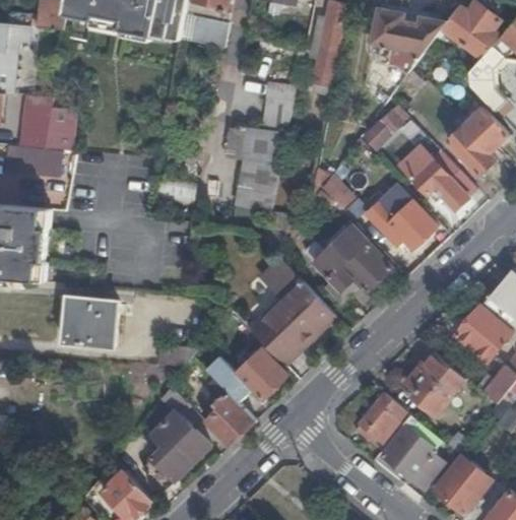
[(39,0),(37,26),(63,29),(68,1),(56,0),(39,0)]
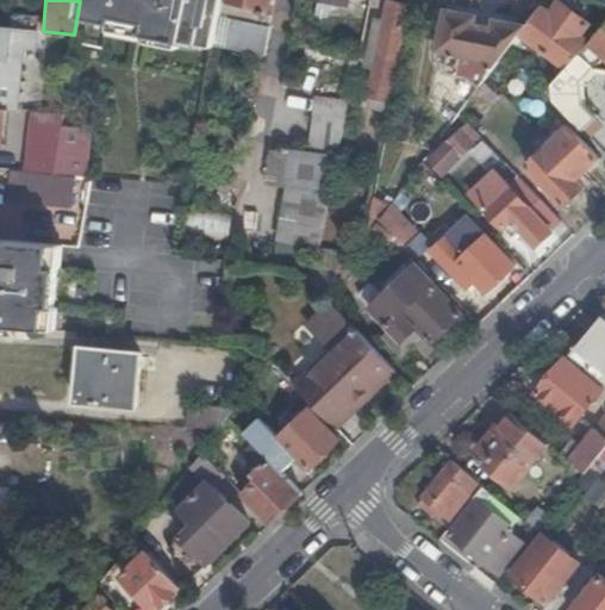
[(130,100),(198,113),(220,0),(80,0),(80,1),(74,35),(67,83),(131,95),(130,100)]
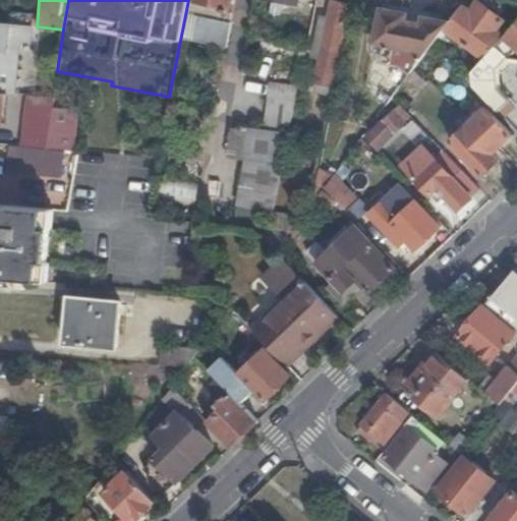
[(332,88),(339,52),(337,51),(346,4),(330,1),(326,20),(318,59),(312,83),(332,88)]
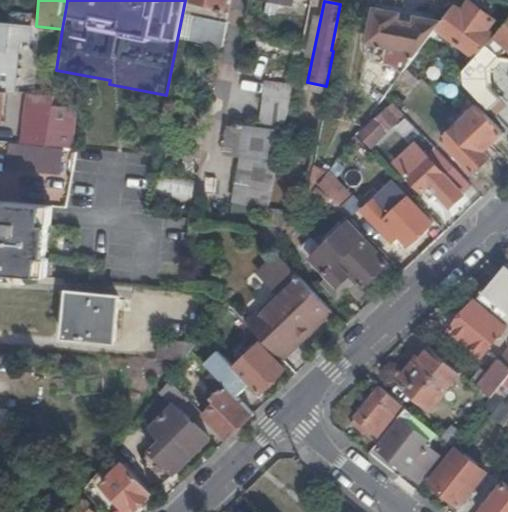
[(459,12),(451,6),(439,21),(433,29),(473,57),(484,46),(492,36),(484,30),(491,20),(466,2),(459,12)]
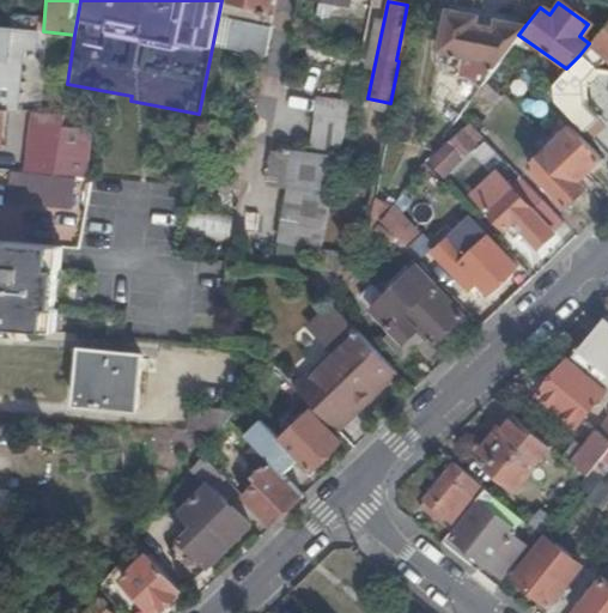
[(518,35),(526,25),(494,19),(493,28),(476,24),(478,16),(447,10),(438,52),(453,55),(448,73),(470,78),(480,85),(487,77),(505,52),(518,35)]
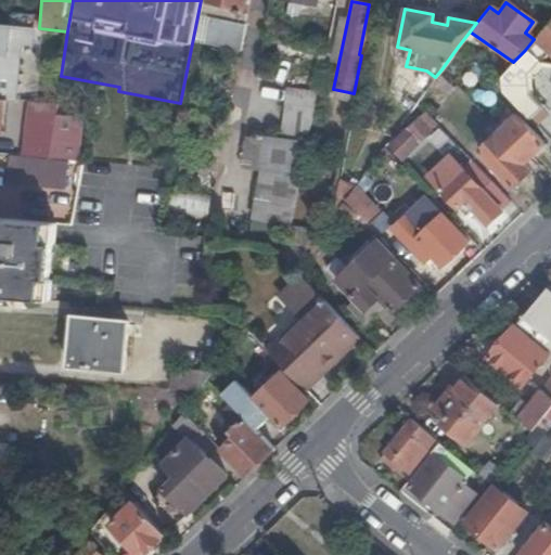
[(338,63),(347,22),(337,20),(330,61),(338,63)]
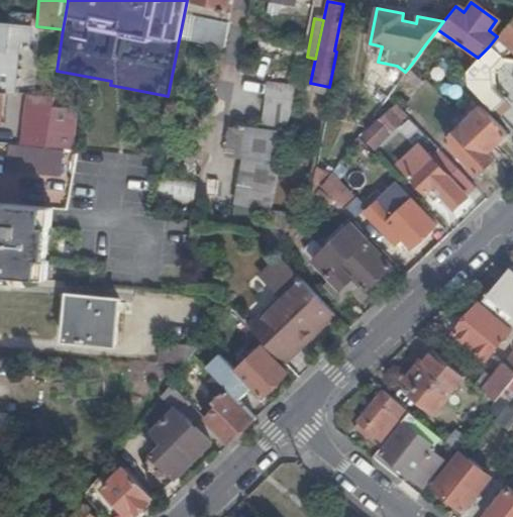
[(512,18),(497,36),(489,46),(497,54),(506,44),(512,50),(512,18)]
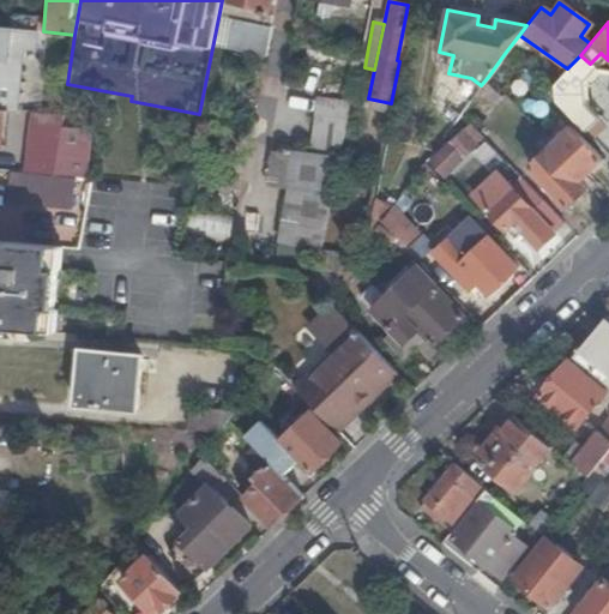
[(0,74),(5,76),(7,46),(32,48),(35,30),(0,26),(0,74)]
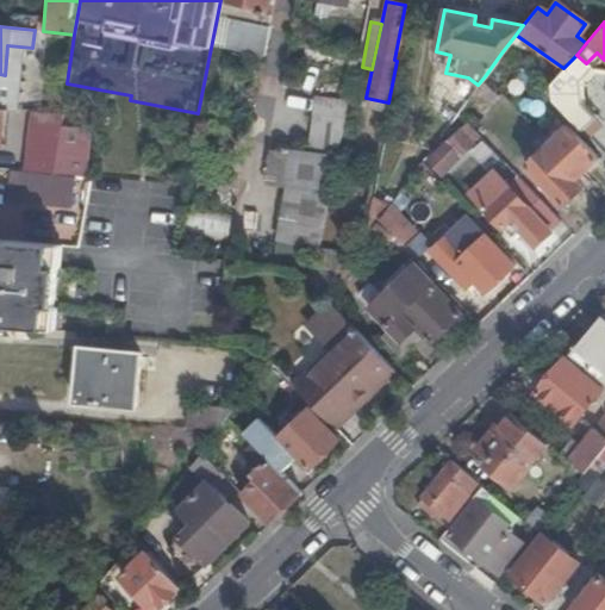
[(586,63),(577,55),(563,68),(542,92),(584,136),(598,123),(579,103),(578,80),(590,67),(586,63)]
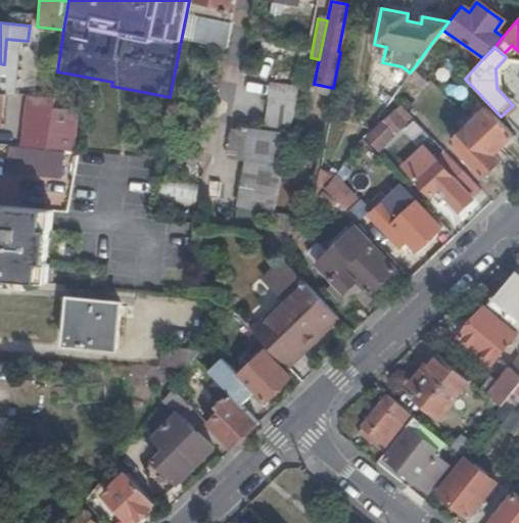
[(264,99),(261,127),(288,130),(297,85),(269,82),(264,99)]
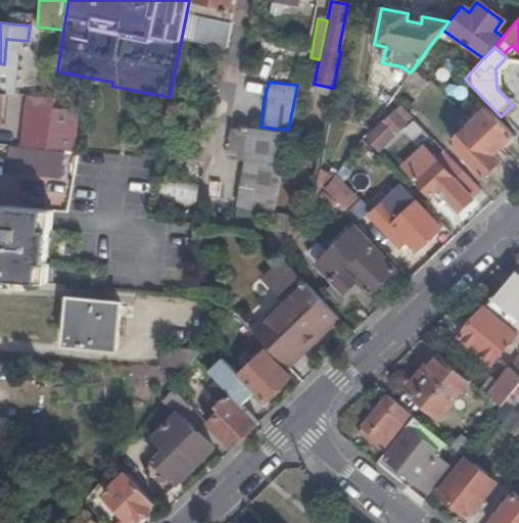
[(20,146),(61,149),(73,151),(76,109),(51,107),(53,98),(26,95),(24,120),(20,146)]
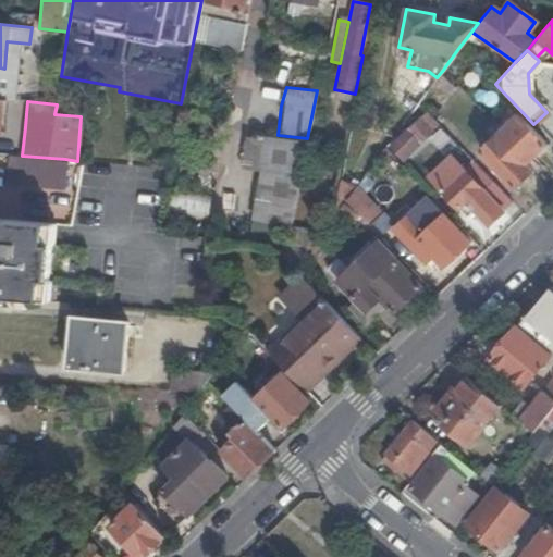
[(500,131),(495,126),(492,130),(531,171),(531,170),(525,163),(545,143),(517,114),(500,131)]
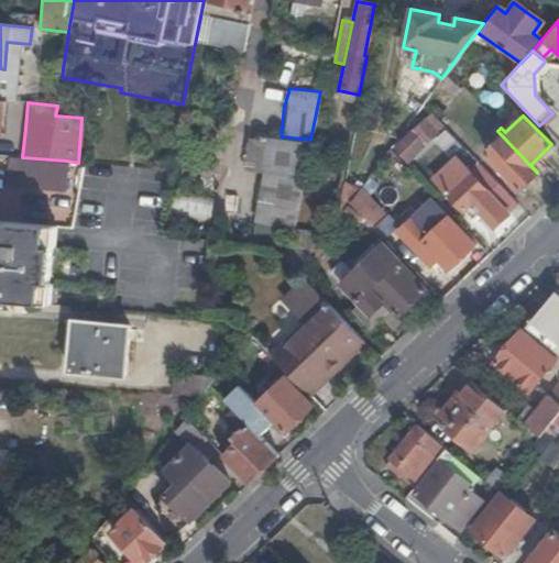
[(408,130),(388,150),(401,162),(403,165),(423,145),(438,132),(423,117),(408,130)]
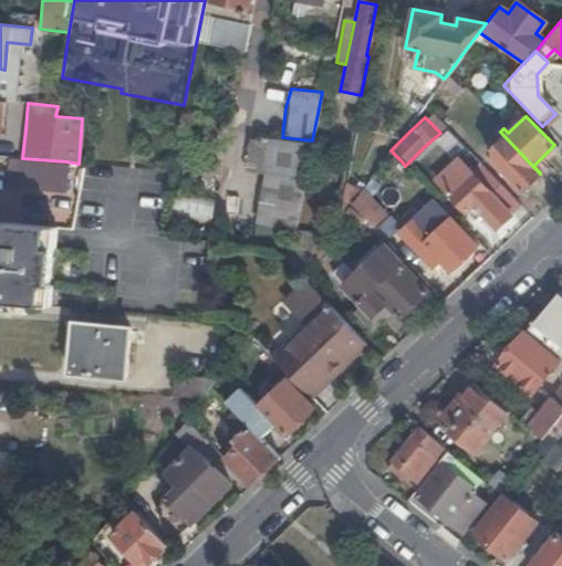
[(0,155),(4,156),(22,158),(25,129),(4,127),(3,135),(0,135),(0,155)]
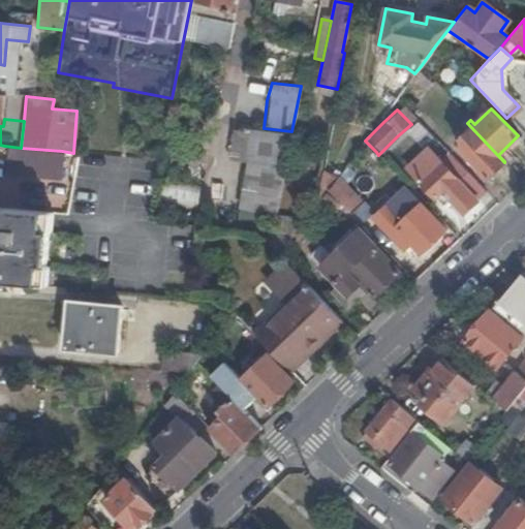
[(504,162),(467,123),(462,128),(466,132),(455,143),(488,178),(504,162)]
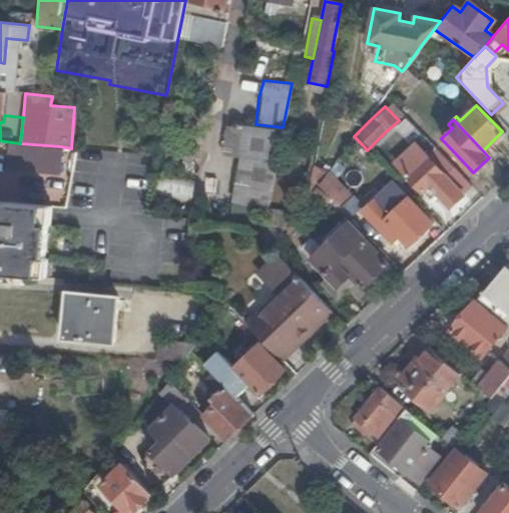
[(242,158),(275,161),(278,138),(279,131),(223,124),(219,156),(242,158)]
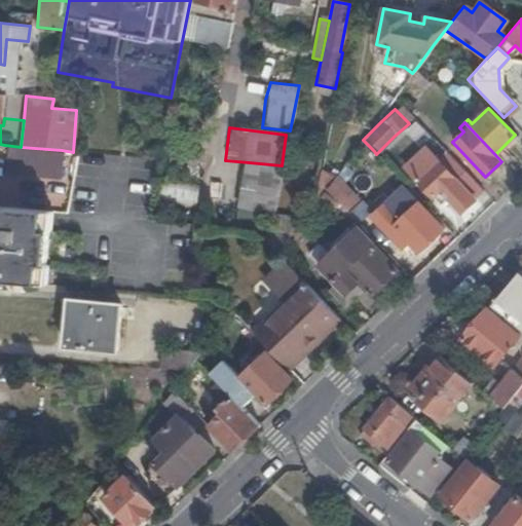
[(21,147),(4,145),(1,175),(59,180),(62,150),(21,147)]
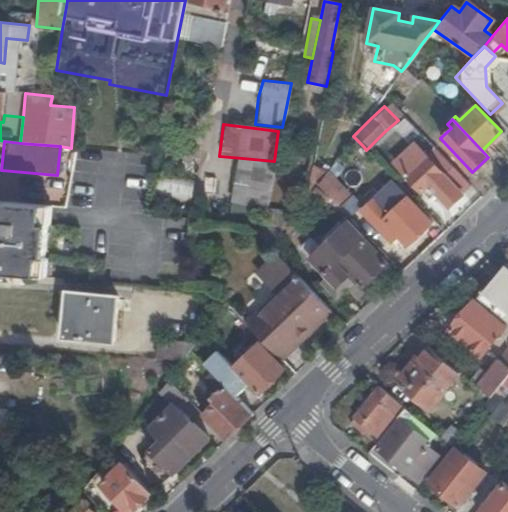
[(427,157),(407,175),(434,204),(440,198),(447,206),(461,192),(427,157)]
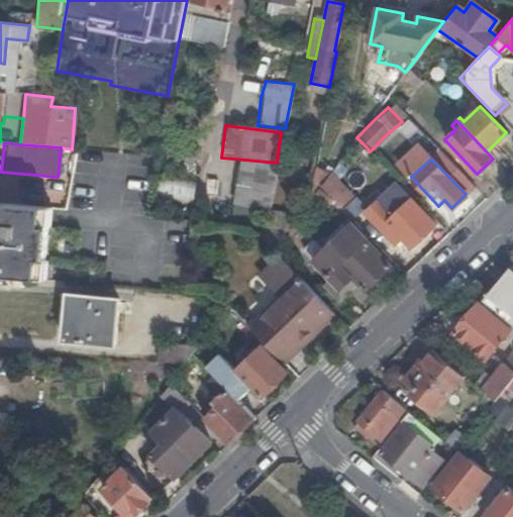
[(235,205),(268,211),(270,199),(277,164),(277,163),(244,160),(235,205)]
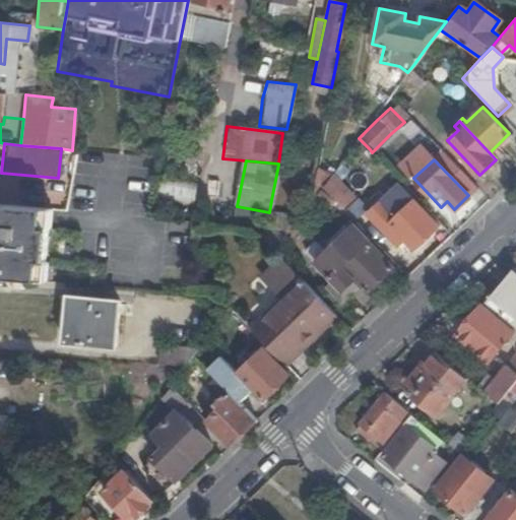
[(321,186),(329,195),(342,209),(355,196),(331,173),(321,186)]
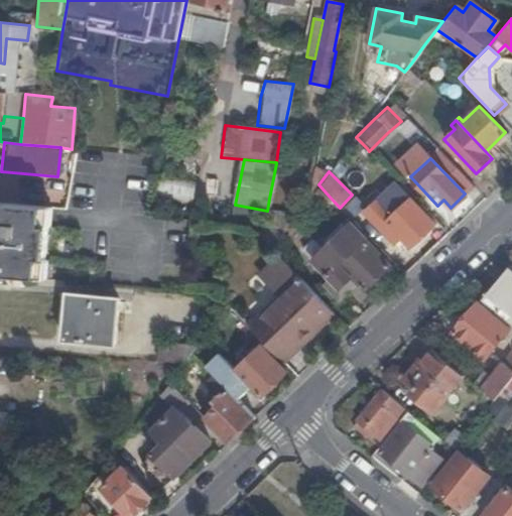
[(434,224),(393,180),(362,211),(397,246),(403,241),(409,247),(434,224)]
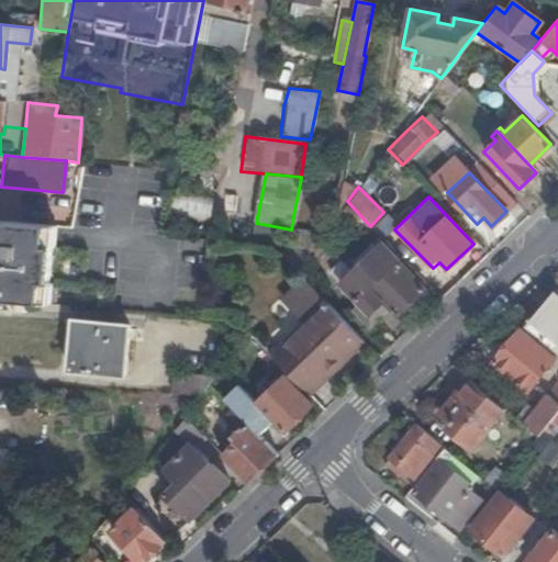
[(345,203),(334,217),(345,225),(356,211),(345,203)]
